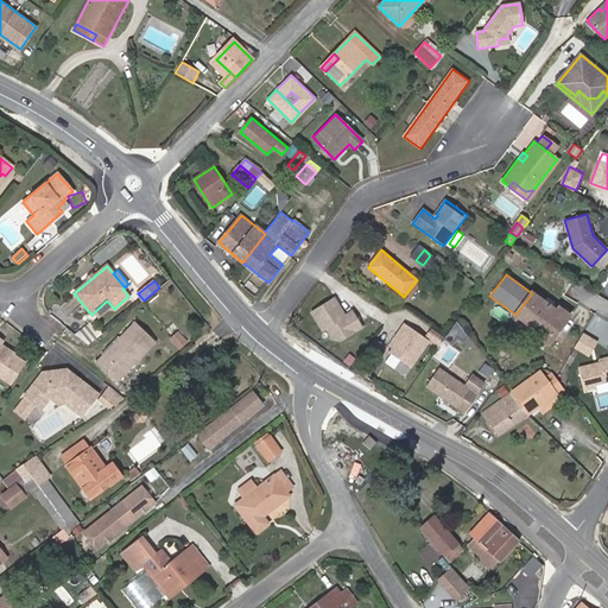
[(532,293),(515,315),(539,333),(542,329),(551,337),(569,314),(558,306),(556,310),(532,293)]
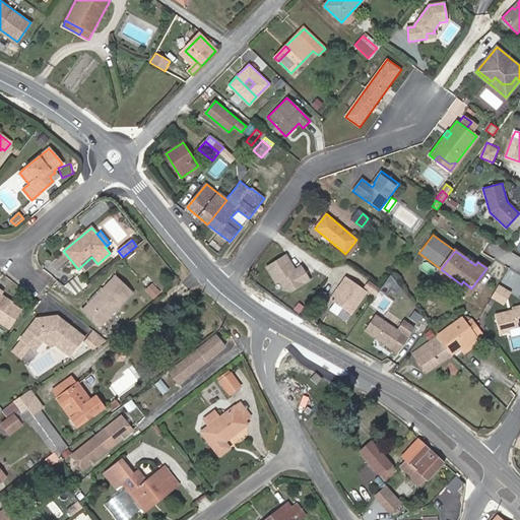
[(286,255),(267,267),(276,282),(279,280),(284,288),(294,290),(310,280),(302,266),(296,270),(286,255)]
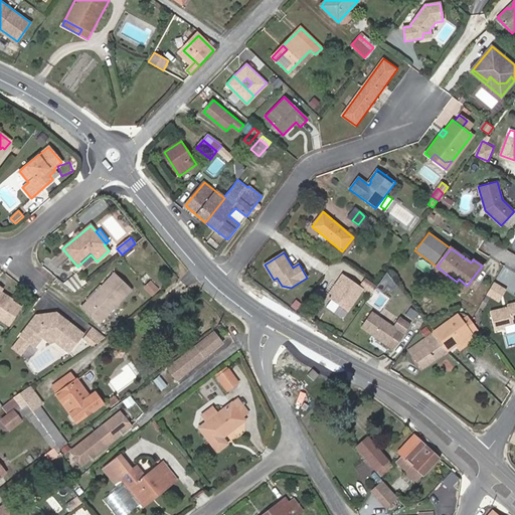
[(91,254),(77,267),(80,271),(90,263),(97,262),(91,254)]
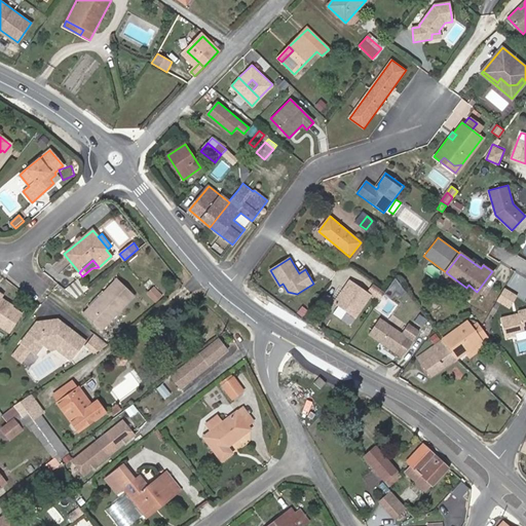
[(118,278),(92,304),(96,307),(88,314),(102,328),(135,295),(118,278)]
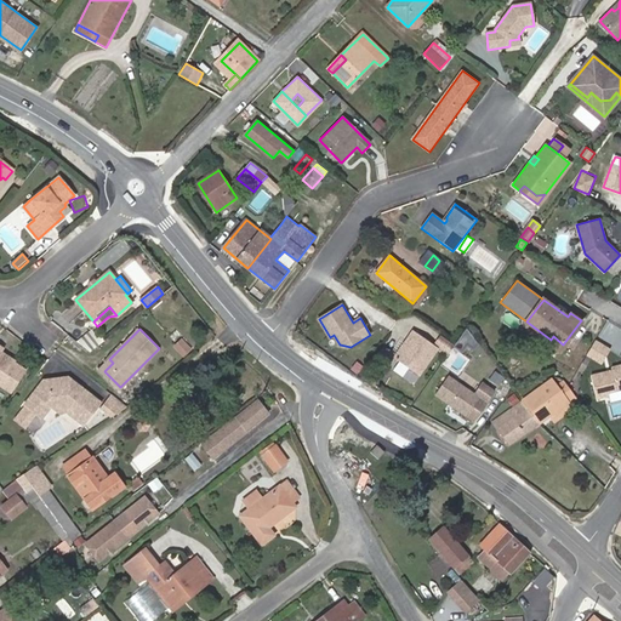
[(467,329),(454,347),(462,353),(467,346),(474,351),(478,345),(467,329)]
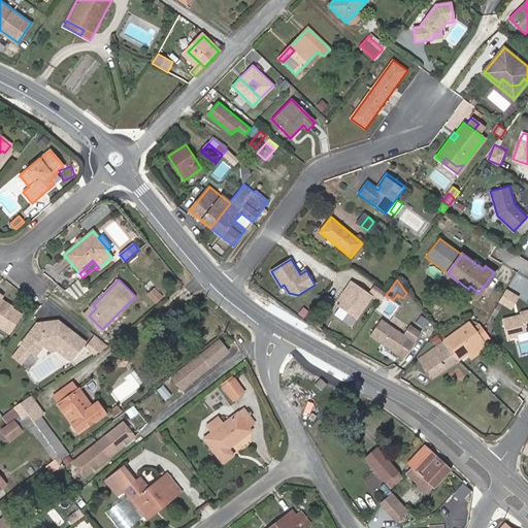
[(356,320),(372,297),(351,283),(335,306),(356,320)]
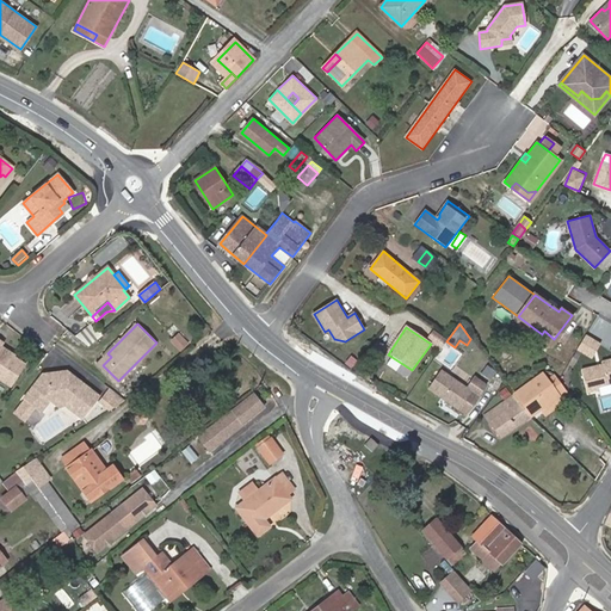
[(553,341),(554,339),(544,331),(542,334),(553,341)]
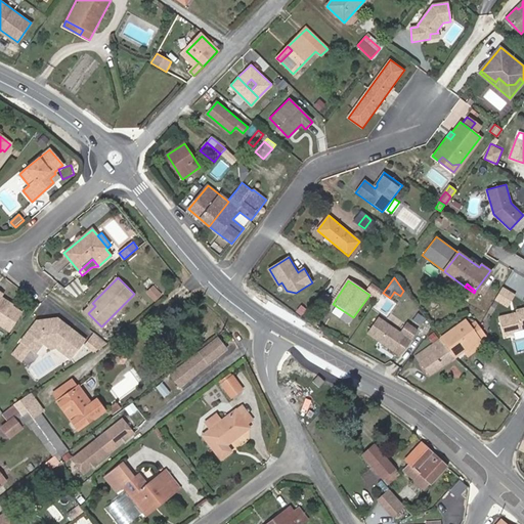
[(155,286),(148,291),(157,301),(163,296),(155,286)]
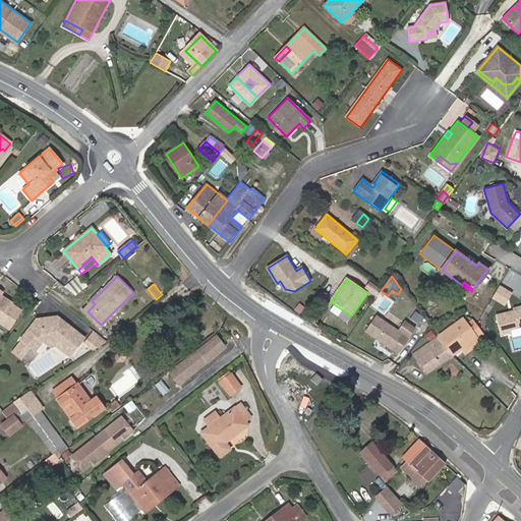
[(513,292),(500,285),(493,298),(505,305),(513,292)]
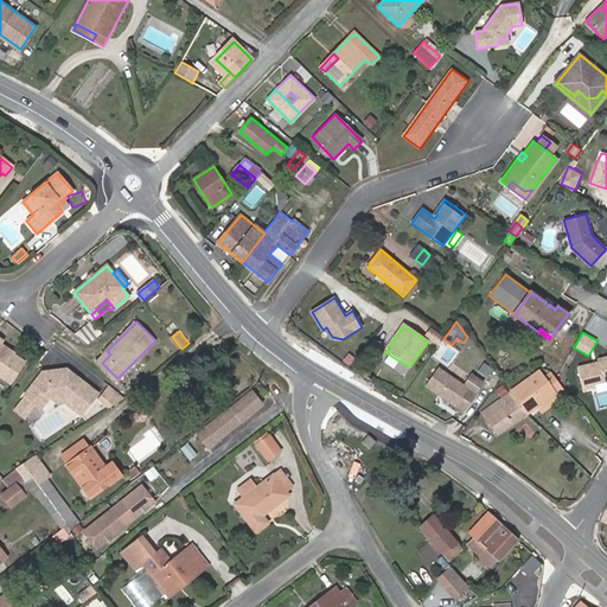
[(10,357),(5,353),(7,350),(8,349),(0,343),(2,339),(0,338),(0,375),(10,382),(24,360),(12,353),(10,357)]
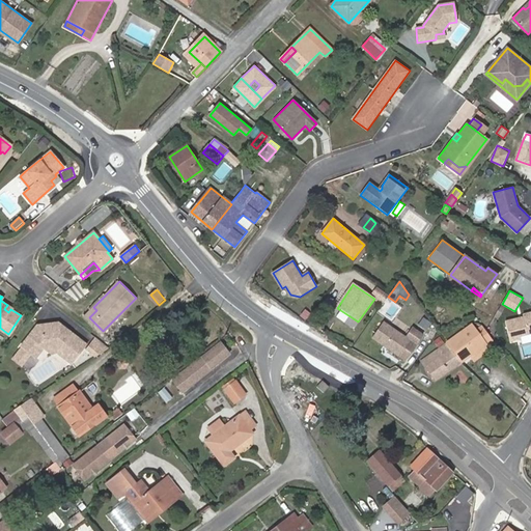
[(93,307),(86,314),(89,317),(96,310),(93,307)]
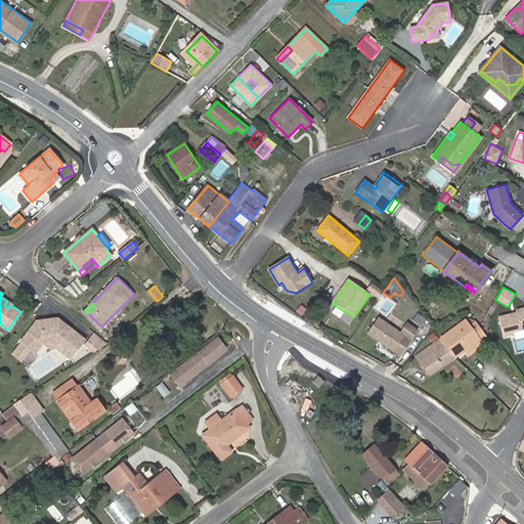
[(523,307),(515,310),(516,312),(498,316),(501,333),(523,326),(523,307)]
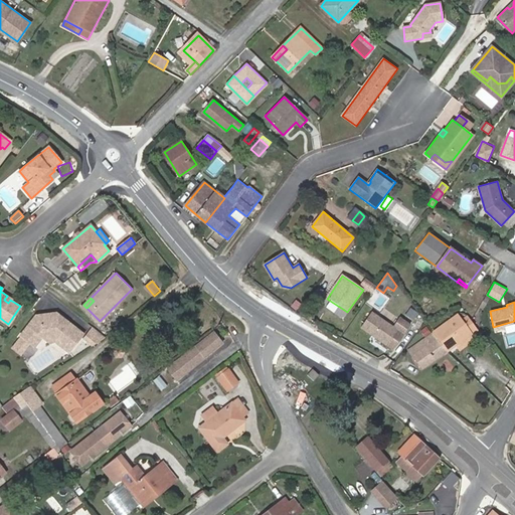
[(406,314),(414,319),(417,313),(410,308),(406,314)]
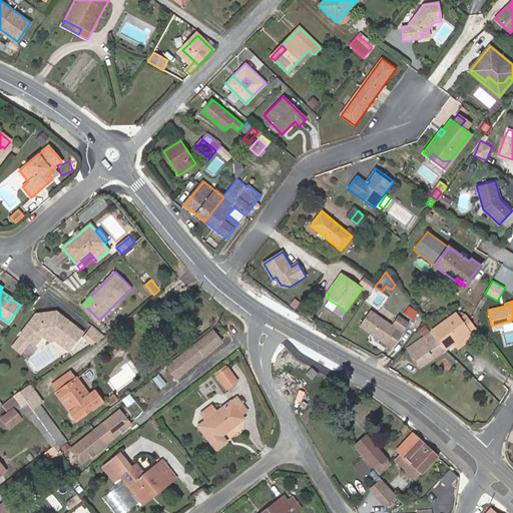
[(371,311),(361,327),(387,344),(389,342),(395,346),(410,323),(400,317),(394,326),(371,311)]
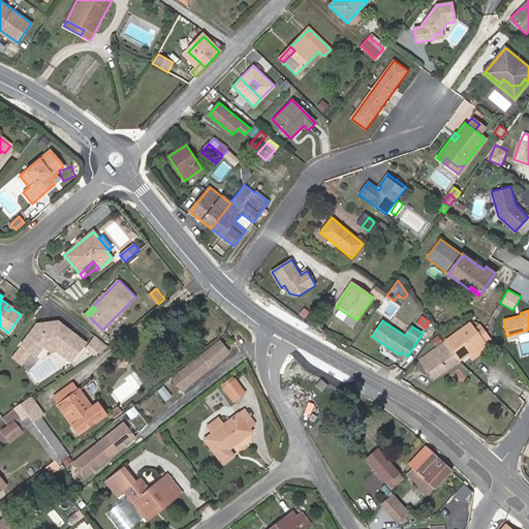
[(23,347),(14,358),(23,364),(30,354),(33,356),(42,346),(57,345),(65,352),(63,355),(68,360),(72,360),(85,343),(57,321),(51,322),(52,324),(47,325),(45,322),(36,324),(20,345),(23,347)]
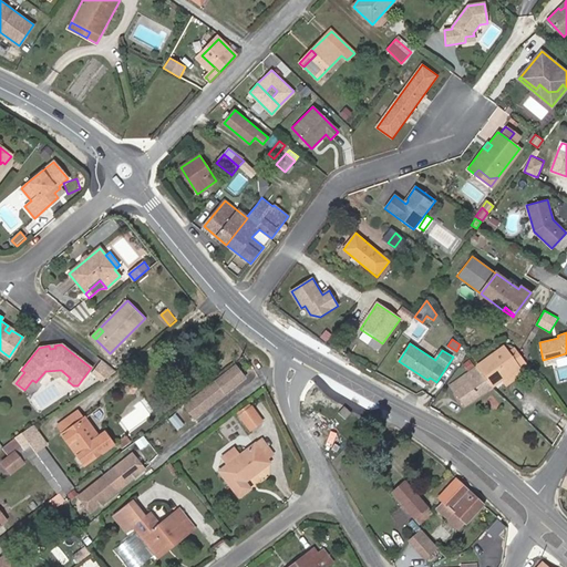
[(477,367),(492,387),(525,362),(514,348),(507,353),(503,348),(477,367)]
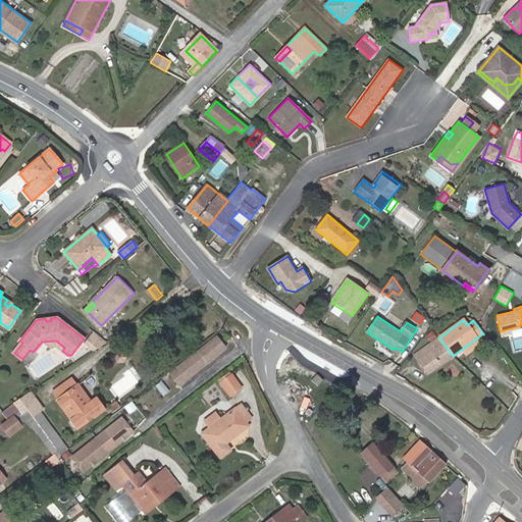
[(95,330),(87,341),(98,349),(106,340),(95,330)]
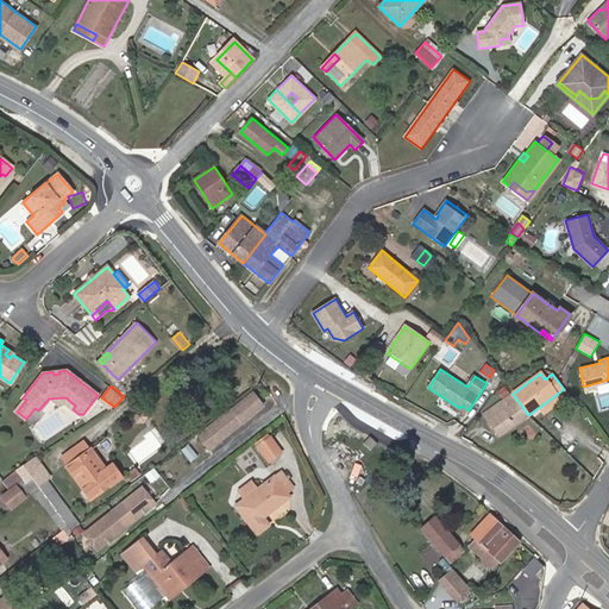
[(208,449),(262,407),(252,394),(198,435),(208,449)]
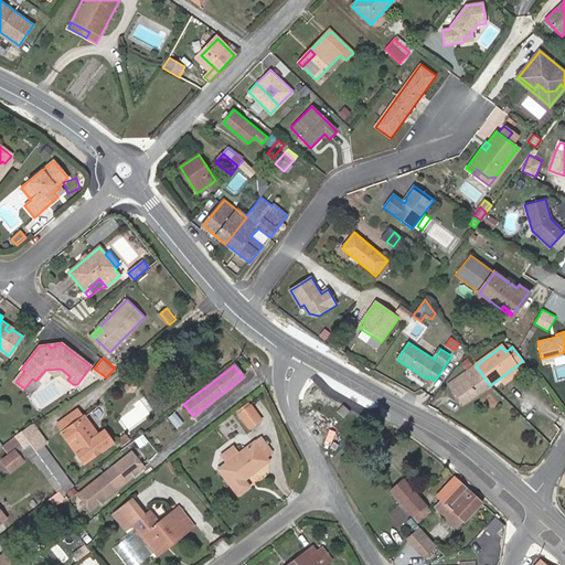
[(462,405),(490,385),(476,365),(449,384),(462,405)]
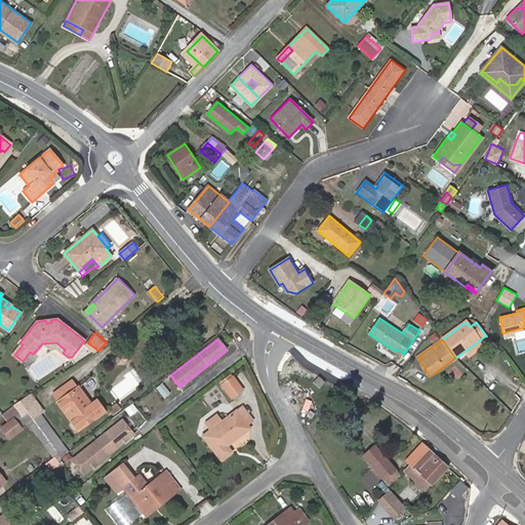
[(63,353),(65,350),(56,342),(42,344),(47,349),(55,348),(63,353)]
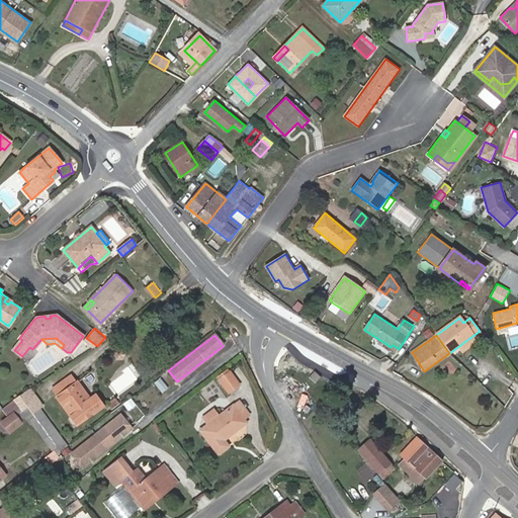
[(113,355),(117,360),(121,359),(124,354),(121,350),(114,350),(113,355)]
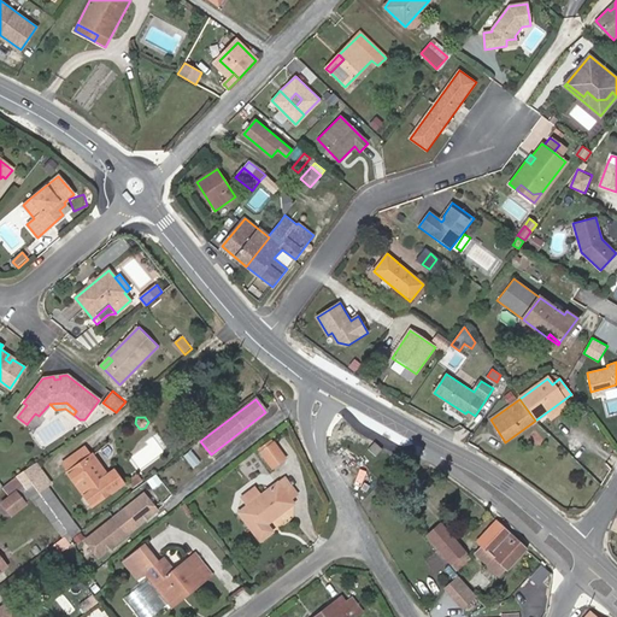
[(258,450),(271,468),(286,458),(271,440),(258,450)]
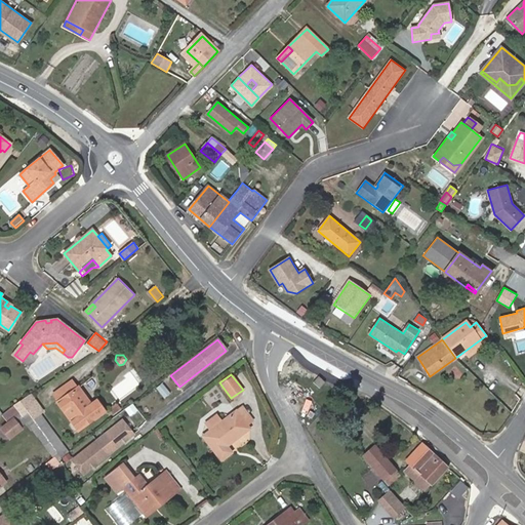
[(313,382),(319,389),(325,382),(319,376),(313,382)]
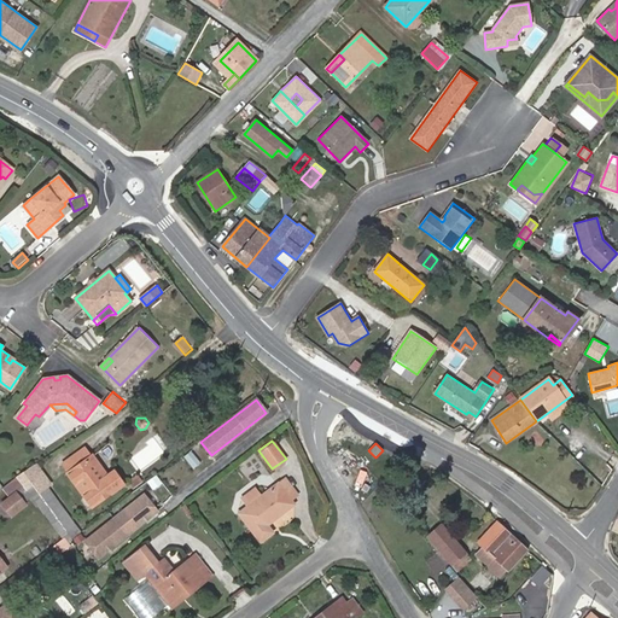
[(86,448),(62,466),(68,474),(92,456),(86,448)]
